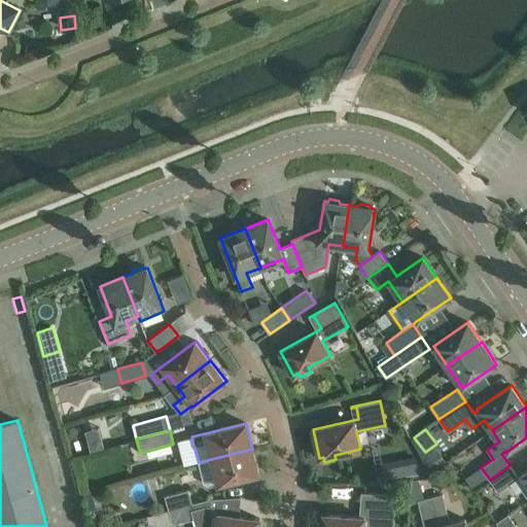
[(252,449),(199,462),(205,485),(208,487),(258,473),(252,449)]
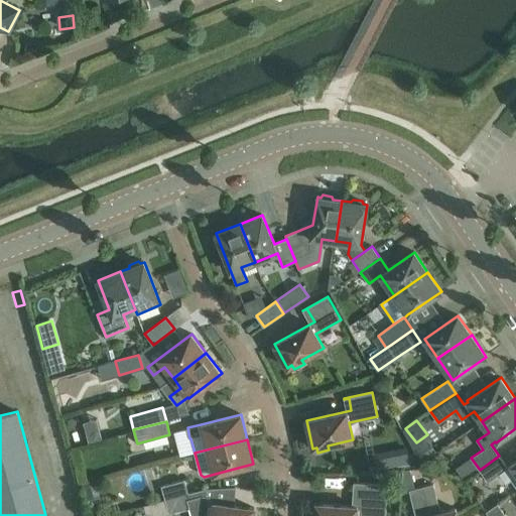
[(427,440),(414,449),(422,461),(435,452),(427,440)]
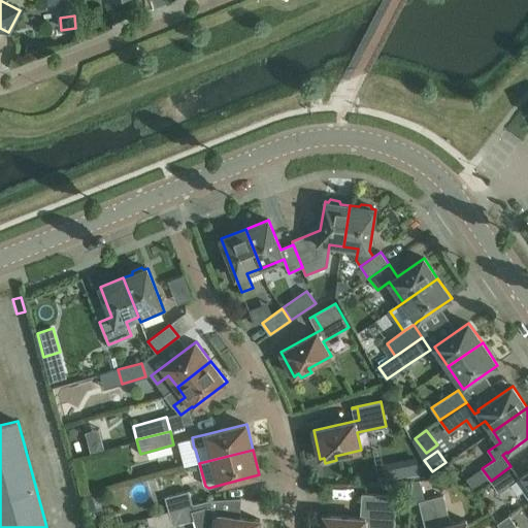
[(419,474),(417,461),(402,464),(405,477),(419,474)]
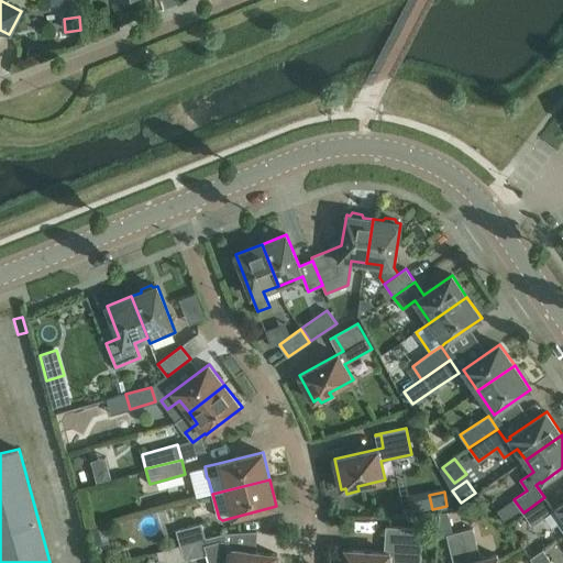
[(553,510),(544,497),(523,512),(532,526),(544,517),(554,510),(553,510)]
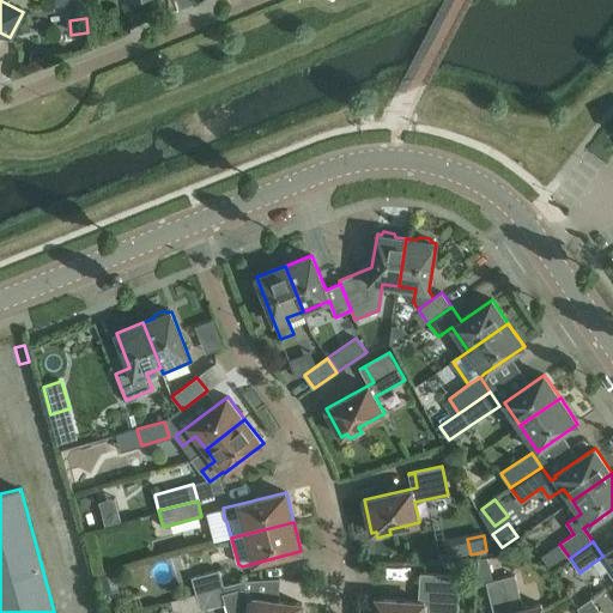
[(601,575),(607,570),(612,578),(612,548),(602,556),(604,556),(593,563),(601,575)]
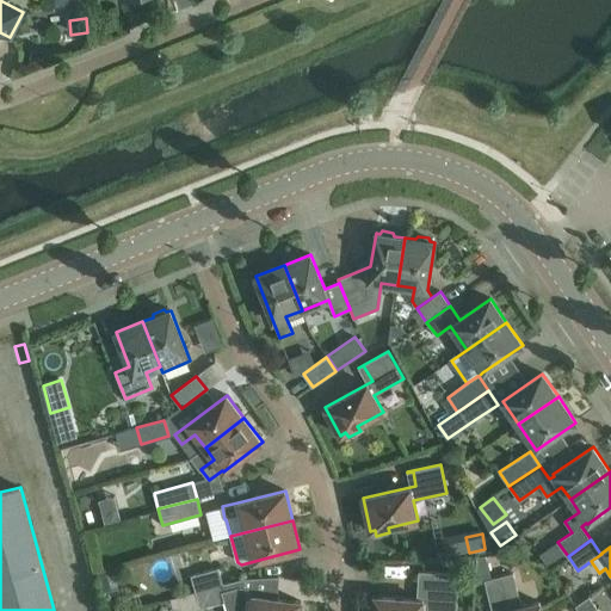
[(196,592),(223,585),(218,568),(191,575),(196,592)]
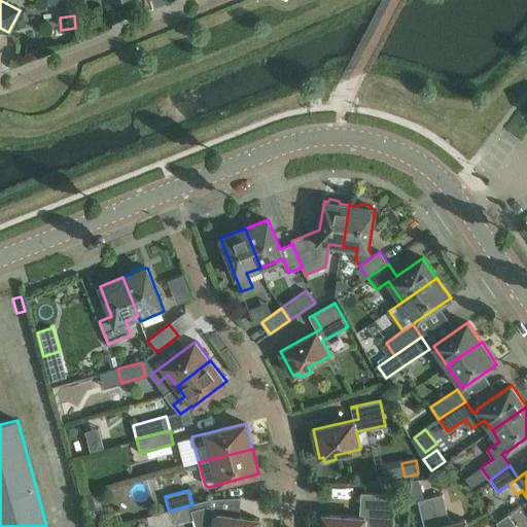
[(85,496),(90,507),(102,504),(98,492),(85,496)]
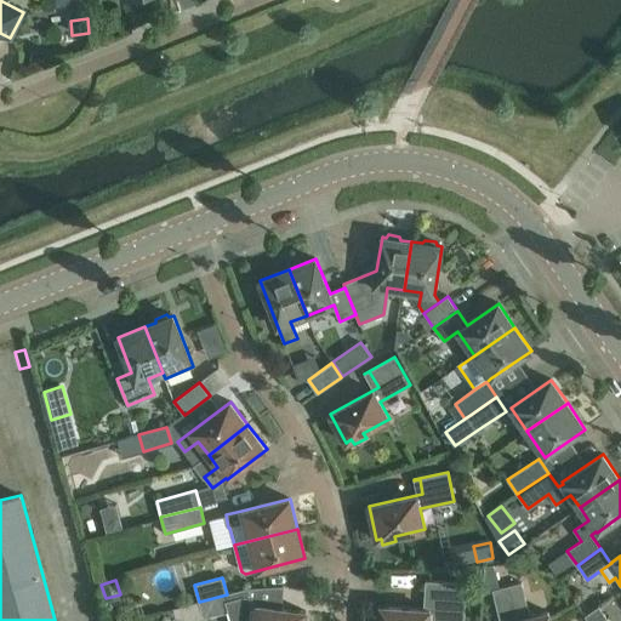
[(432,582),(429,609),(380,605),(379,620),(463,620),(466,584),(426,581),(426,582),(432,582)]
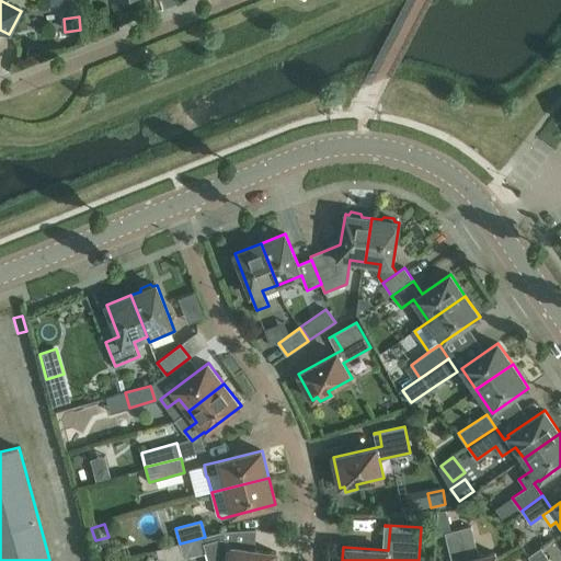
[(467,560),(496,560),(495,552),(479,557),(471,526),(445,533),(451,560),(451,558),(466,554),(467,560)]
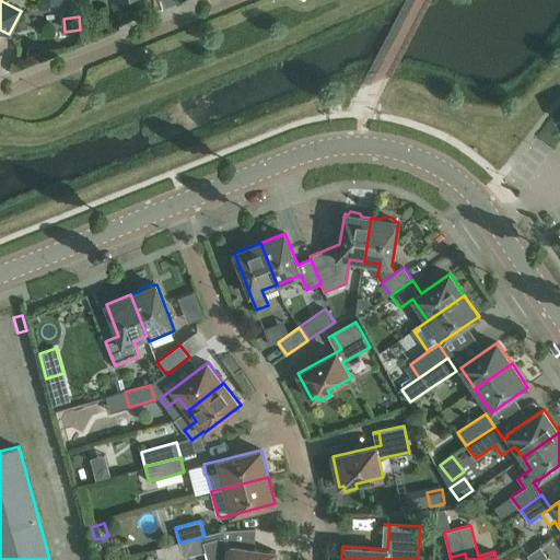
[(206,541),(205,536),(179,543),(183,557),(206,551),(208,559),(277,559),(278,558),(276,556),(276,551),(232,546),(232,547),(228,547),(229,539),(220,538),(206,541)]
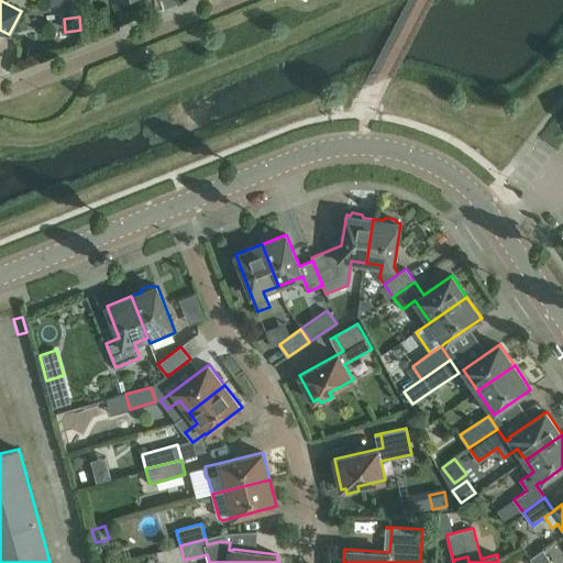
[(551,562),(543,550),(530,559),(532,562),(551,562)]
